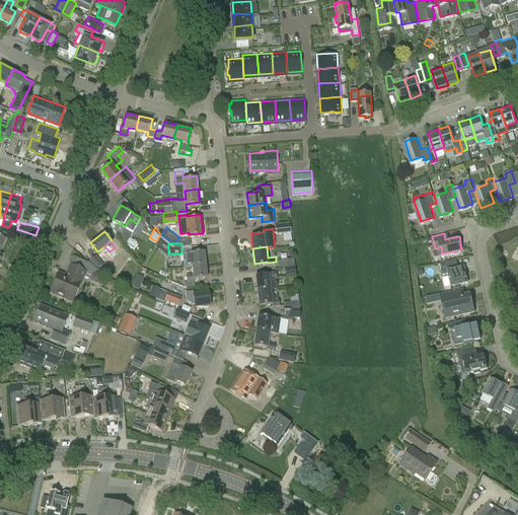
[(205,248),(192,250),(182,251),(185,265),(193,264),(206,262),(205,248)]
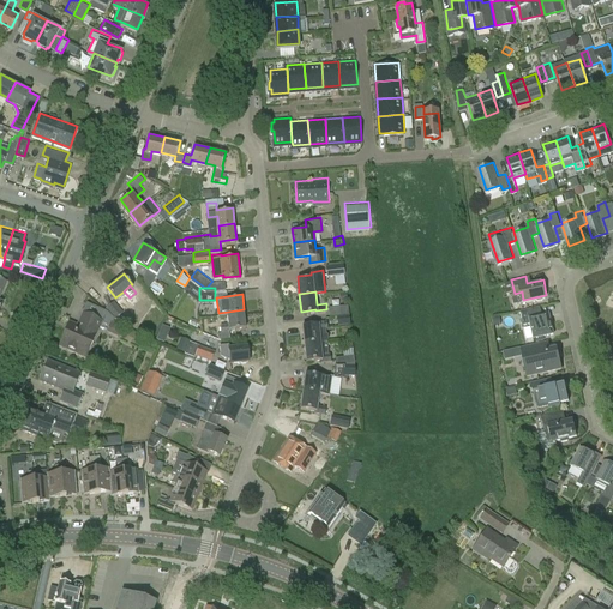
[(126,314),(114,299),(107,305),(115,315),(116,315),(120,320),(132,325),(136,318),(126,314)]
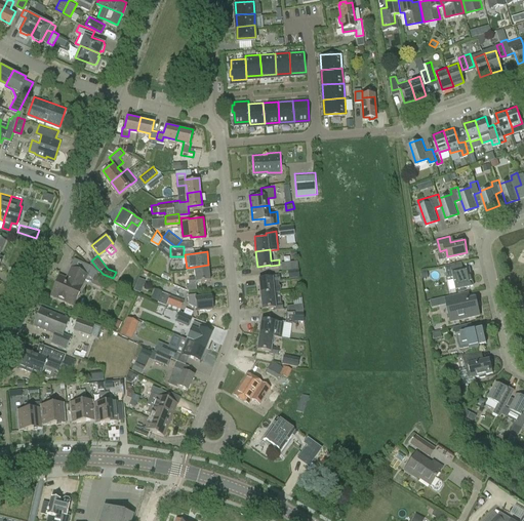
[(298,267),(298,258),(281,261),(282,269),(298,267)]
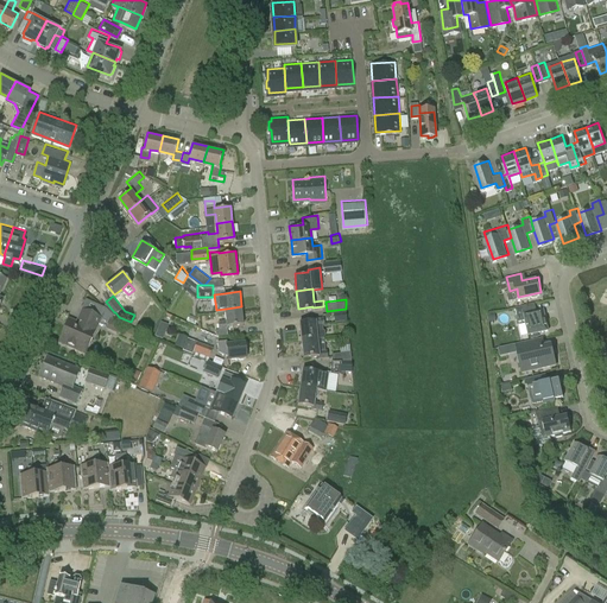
[(519,318),(526,317),(530,331),(549,328),(544,306),(537,309),(536,300),(516,305),(519,318)]
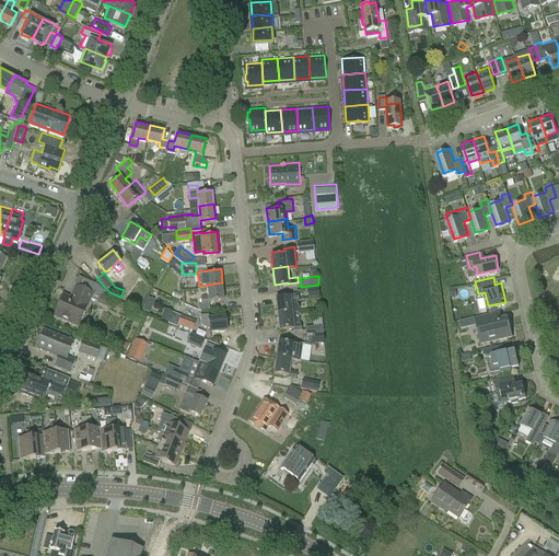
[(209,299),(223,298),(222,282),(208,285),(209,292),(201,293),(202,301),(199,301),(199,305),(202,307),(210,305),(209,299)]
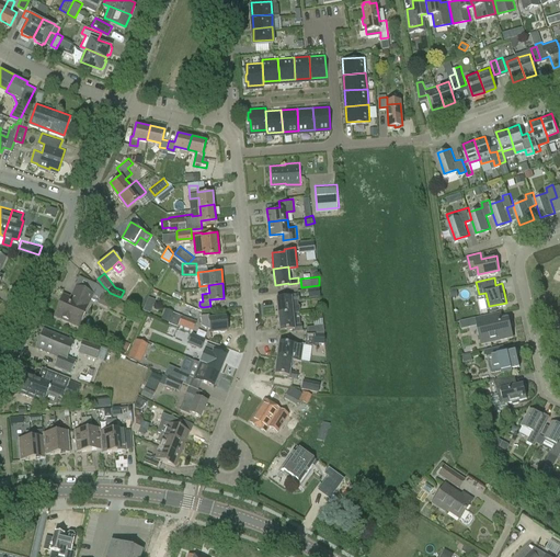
[(90,290),(76,284),(69,300),(61,297),(57,308),(59,309),(57,314),(78,324),(84,309),(82,308),(90,290)]
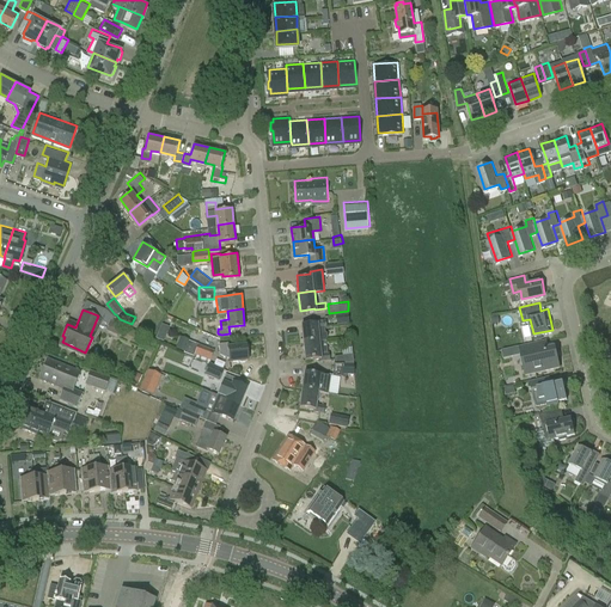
[(337,313),(338,323),(350,322),(349,311),(337,313)]
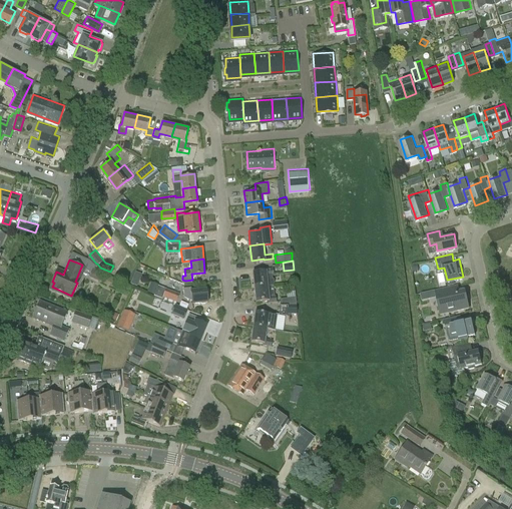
[(252,271),(254,285),(274,283),(274,282),(275,281),(275,277),(273,276),(273,273),(275,273),(274,266),(265,267),(265,269),(252,271)]
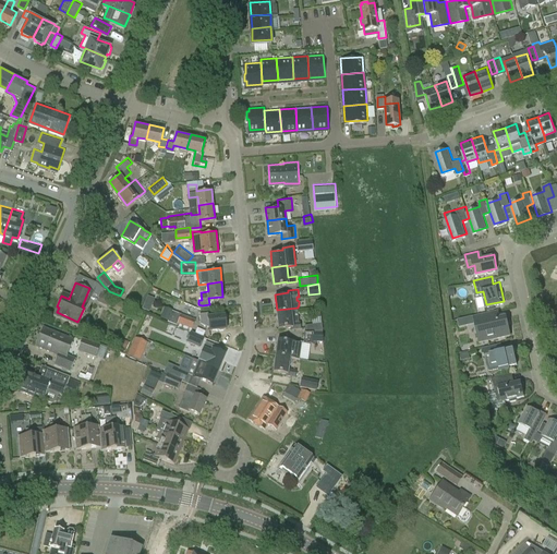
[(98,298),(107,302),(110,294),(104,291),(101,290),(99,294),(98,298)]
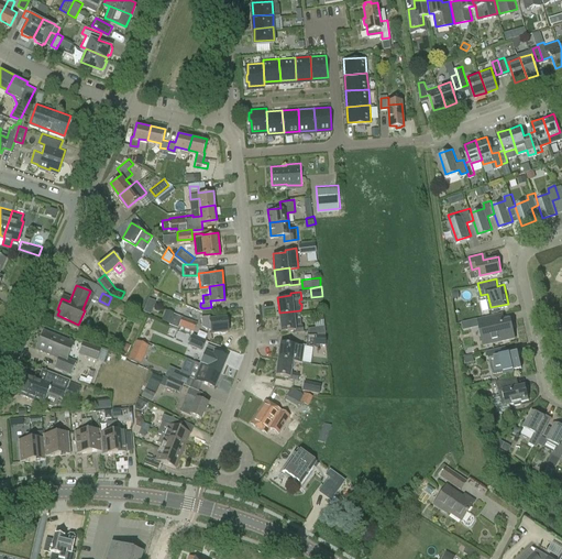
[(154,305),(147,303),(144,309),(151,311),(154,305)]
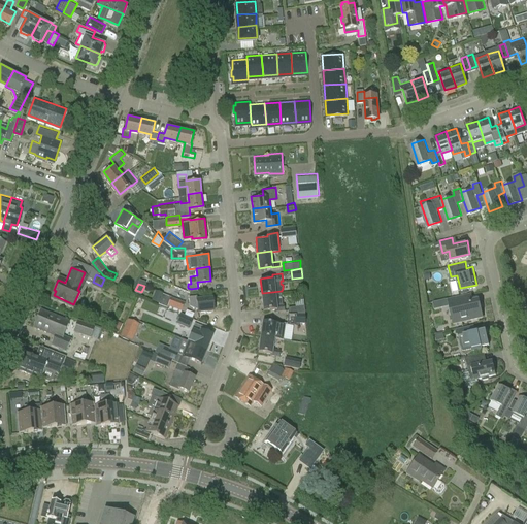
[(163,292),(157,289),(154,297),(160,300),(163,292)]
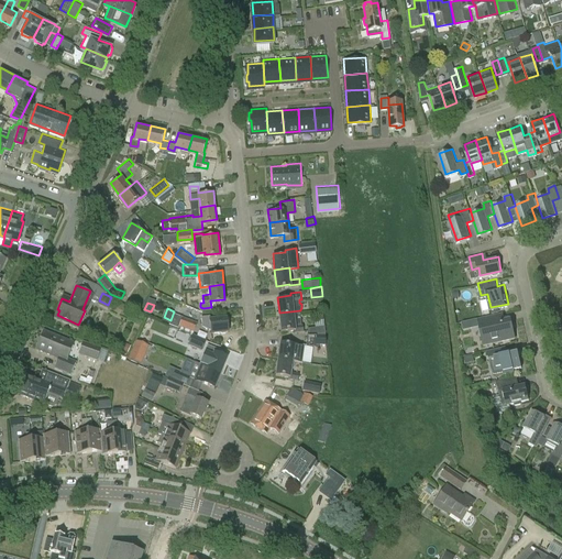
[(282,329),(295,328),(295,330),(305,329),(304,321),(301,321),(300,310),(279,313),(282,329)]
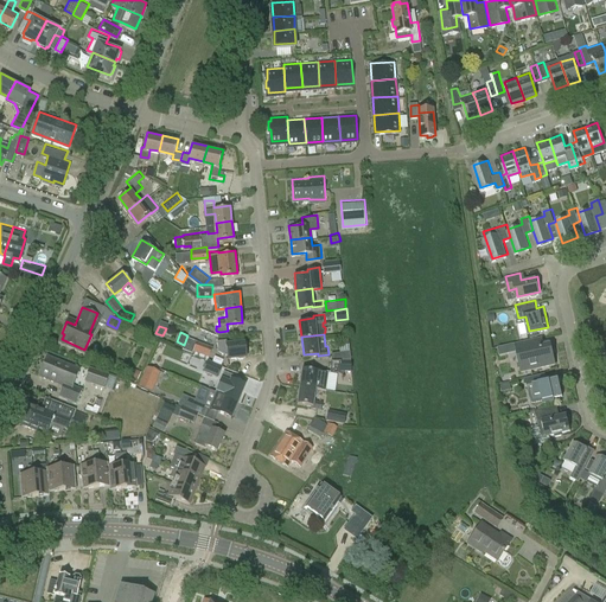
[(187,335),(184,345),(184,346),(192,350),(193,347),(197,338),(187,335)]
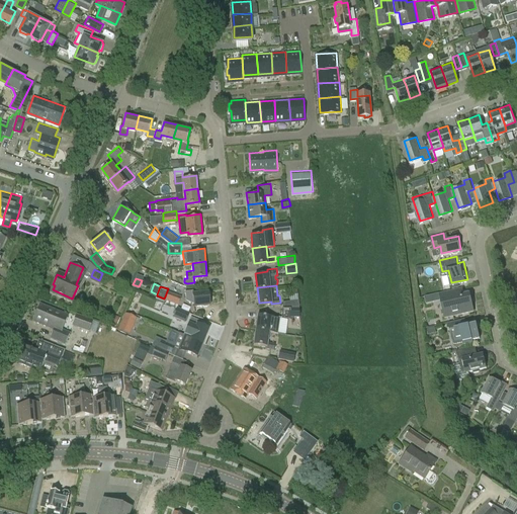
[(194,304),(209,303),(208,289),(194,291),(193,287),(185,288),(186,297),(194,301),(194,304)]
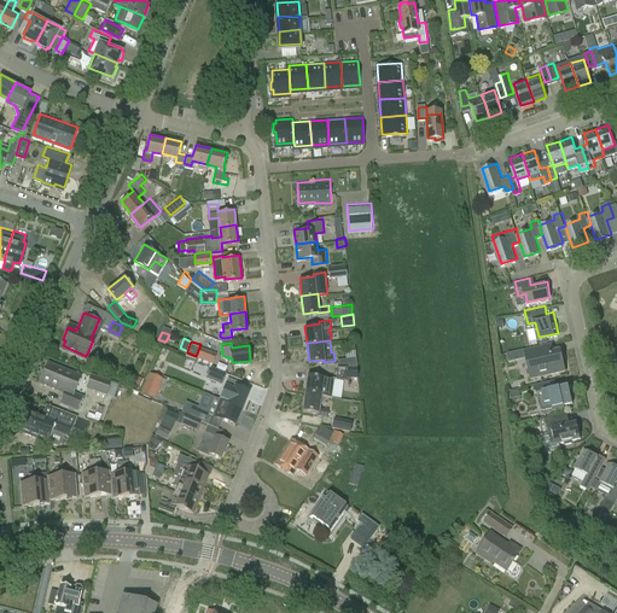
[(217,350),(201,344),(197,354),(198,355),(197,358),(213,363),(217,350)]
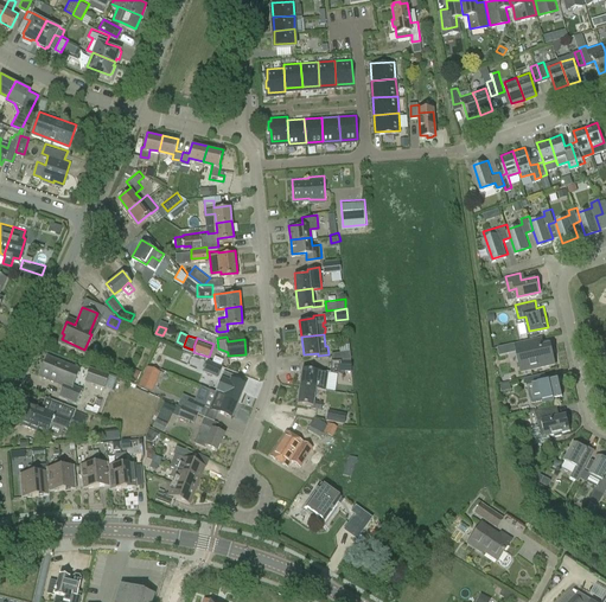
[(556,362),(552,341),(518,350),(523,369),(556,362)]
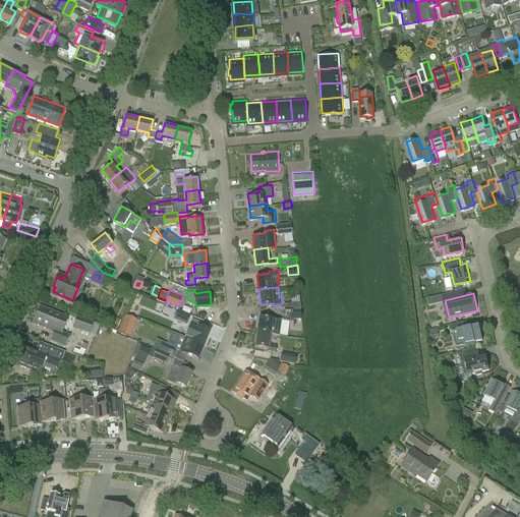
[(34,321),(54,329),(51,338),(66,344),(71,332),(63,329),(68,316),(41,303),(34,321)]
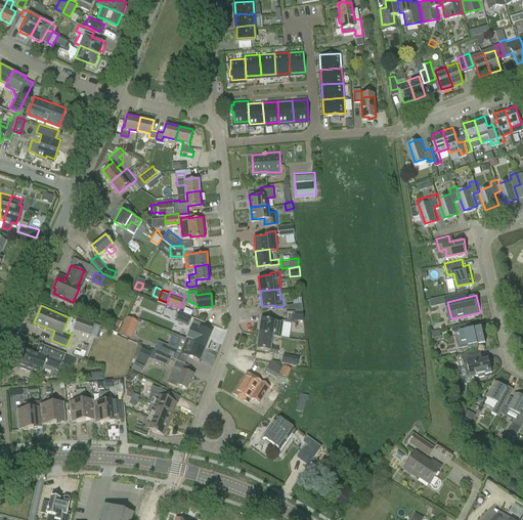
[(192,313),(179,308),(175,317),(188,322),(192,313)]
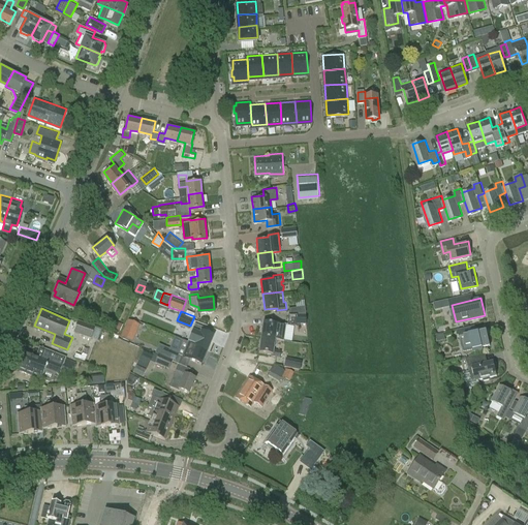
[(288,321),(304,321),(304,313),(288,312),(288,321)]
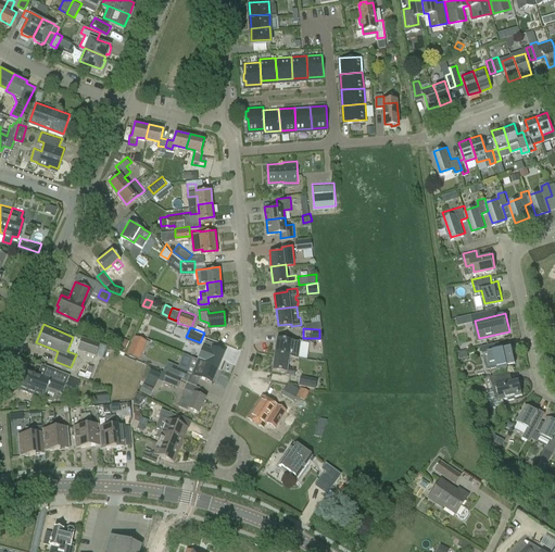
[(135,354),(142,335),(135,331),(127,351),(135,354)]
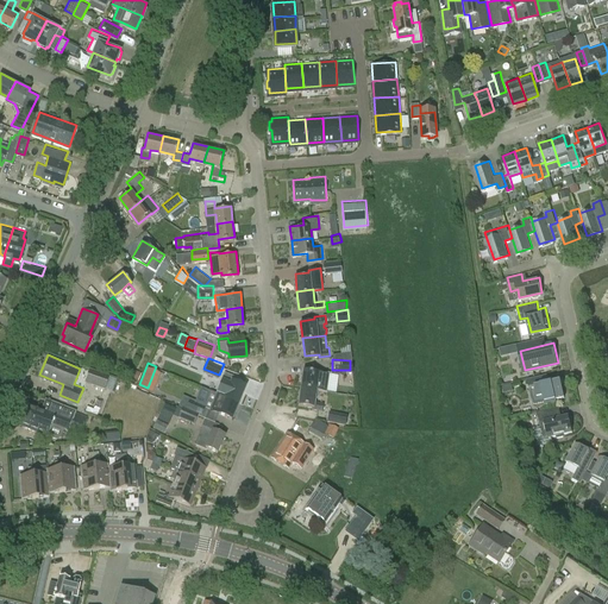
[(135,376),(138,367),(131,364),(127,372),(135,376)]
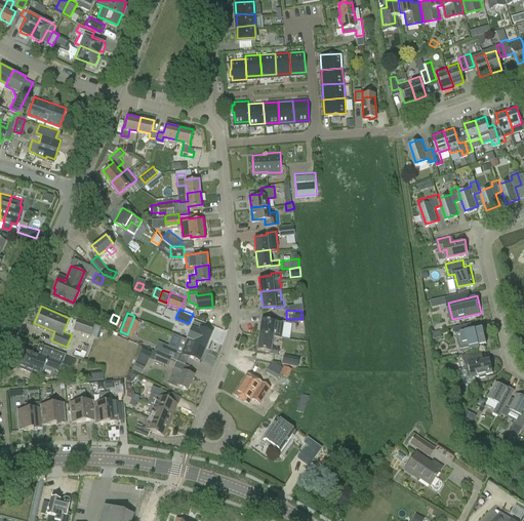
[(91,333),(95,321),(78,316),(74,328),(91,333)]
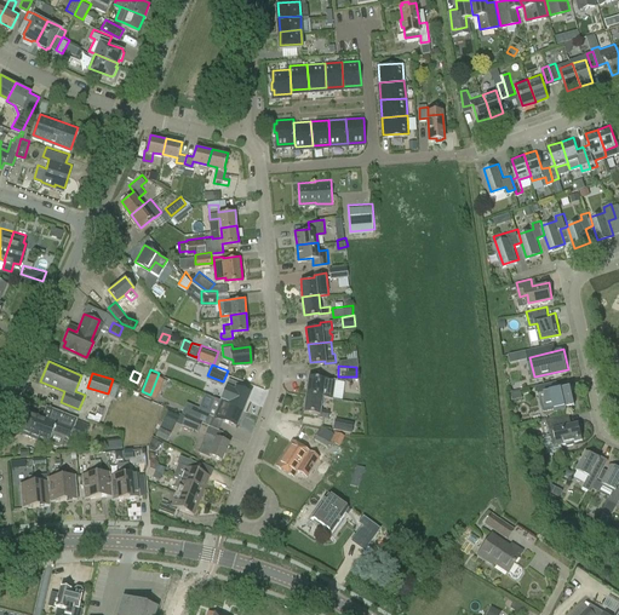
[(325,377),(325,375),(309,373),(307,391),(333,395),(336,377),(328,375),(325,377)]
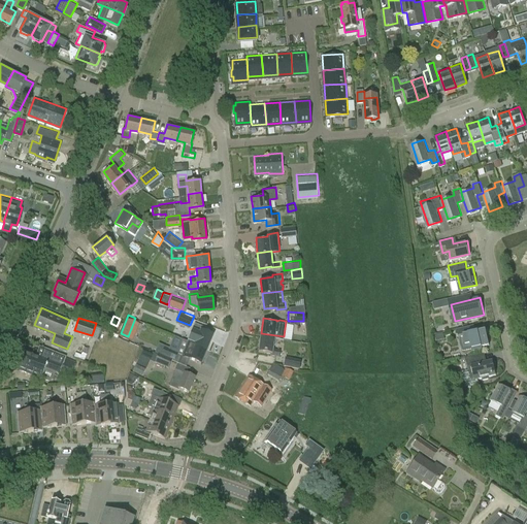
[(199,333),(195,341),(207,347),(212,332),(202,328),(202,326),(195,323),(192,330),(199,333)]
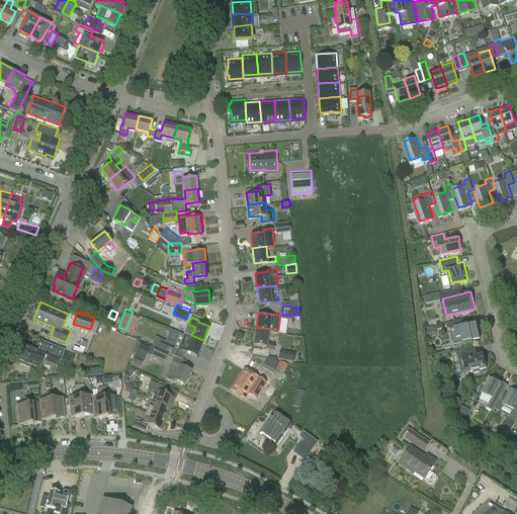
[(450,329),(455,328),(457,335),(462,334),(463,341),(474,339),(474,337),(481,335),(478,322),(467,325),(465,317),(448,321),(450,329)]
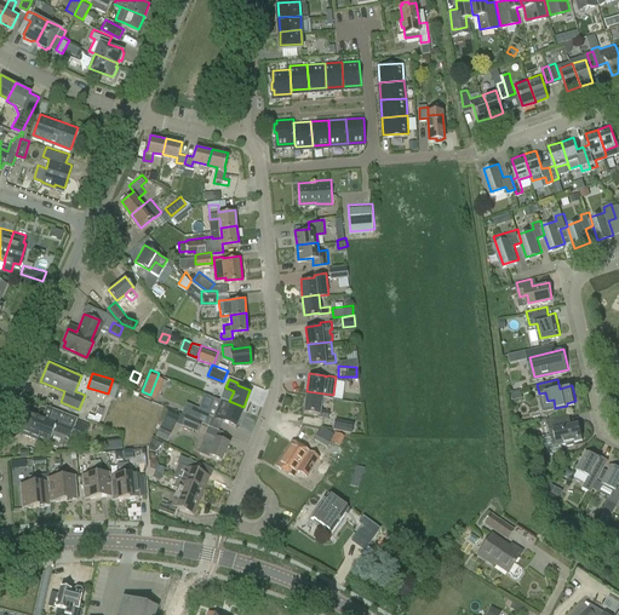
[(321,407),(322,394),(333,396),(333,395),(307,391),(304,408),(319,411),(319,414),(328,415),(330,408),(321,407)]
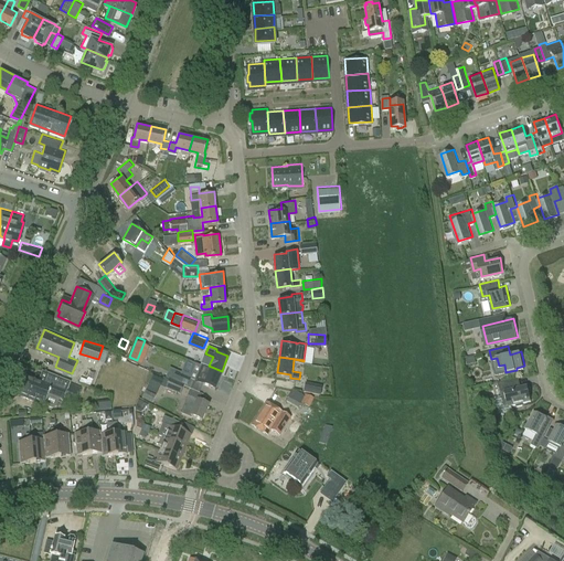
[(170,376),(169,377),(184,382),(191,385),(194,387),(204,391),(208,383),(215,385),(222,371),(209,366),(195,360),(194,360),(190,372),(177,367),(173,377),(170,376)]
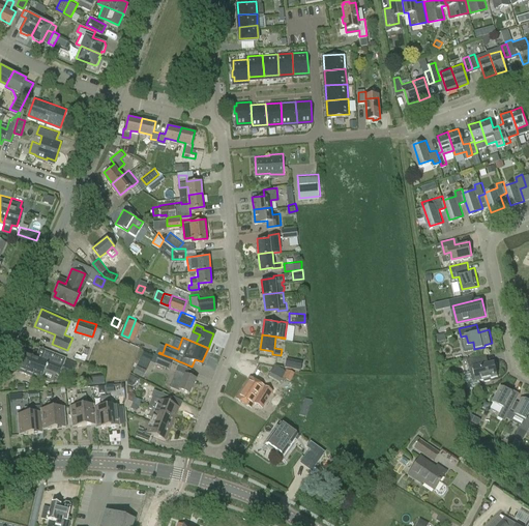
[(17,368),(40,377),(42,372),(54,376),(56,371),(59,372),(61,367),(71,371),(76,361),(66,357),(66,355),(40,345),(36,354),(25,349),(17,368)]
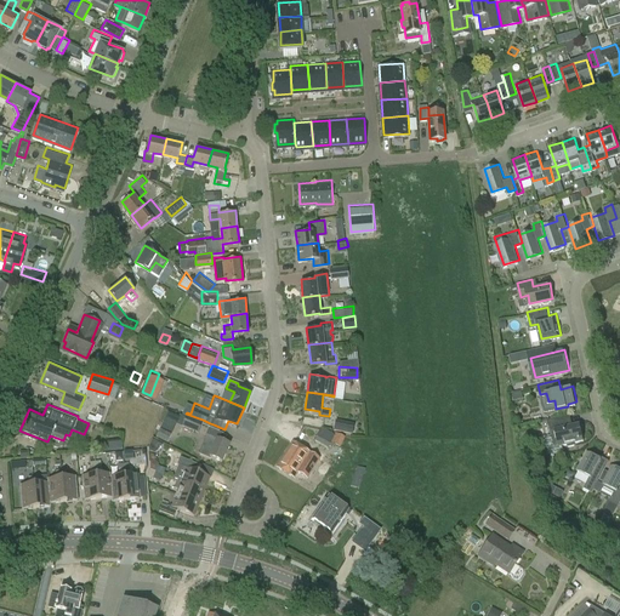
[(106,405),(100,404),(97,412),(90,410),(89,416),(101,420),(106,405)]
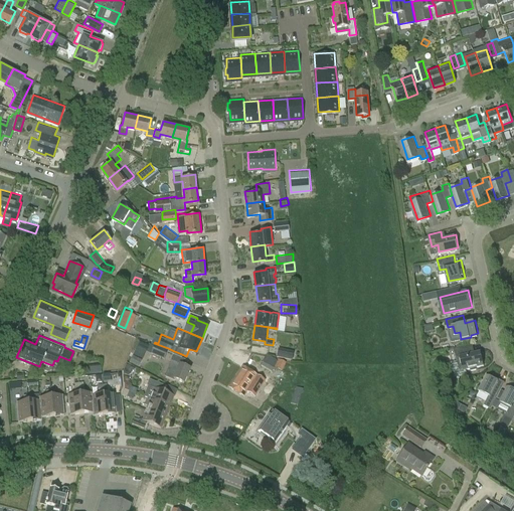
[(455,346),(457,355),(460,368),(485,363),(481,349),(475,350),(473,342),(455,346)]
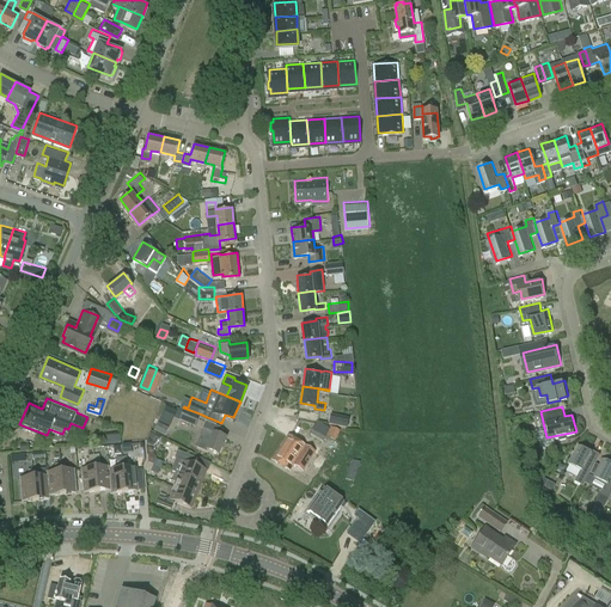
[(183,408),(179,416),(196,423),(200,414),(183,408)]
